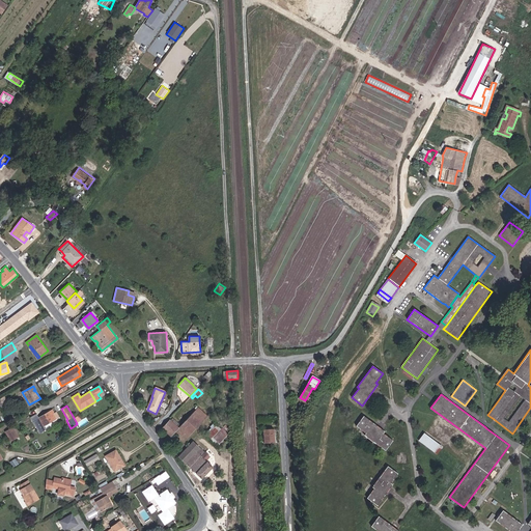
[(206,416),(197,408),(192,414),(200,423),(206,416)]
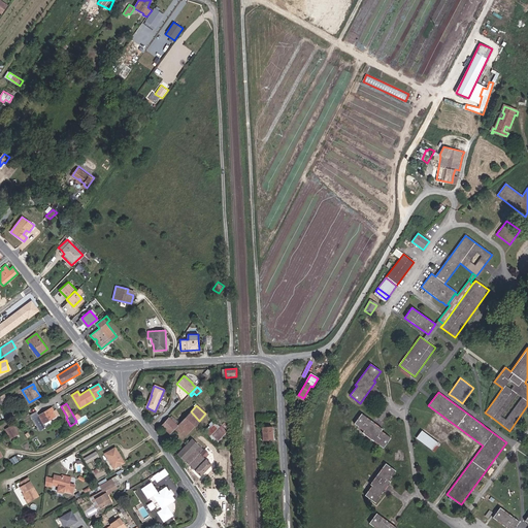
[(43,424),(59,415),(56,409),(54,410),(52,407),(38,416),(43,424)]
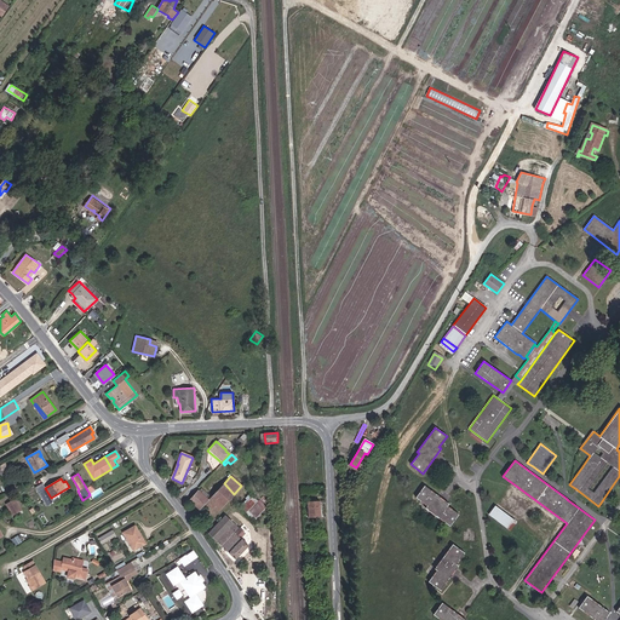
[(234,494),(224,483),(211,498),(207,500),(206,501),(217,514),(234,494)]
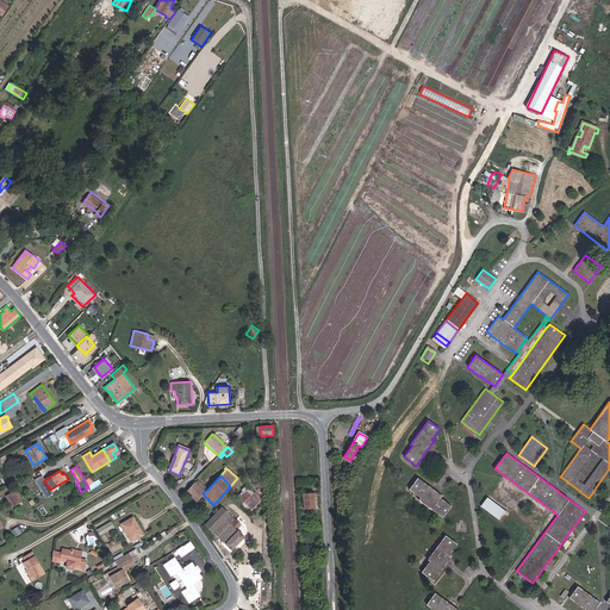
[(442,496),(418,478),(409,489),(421,497),(418,499),(443,517),(452,505),(441,498),(442,496)]
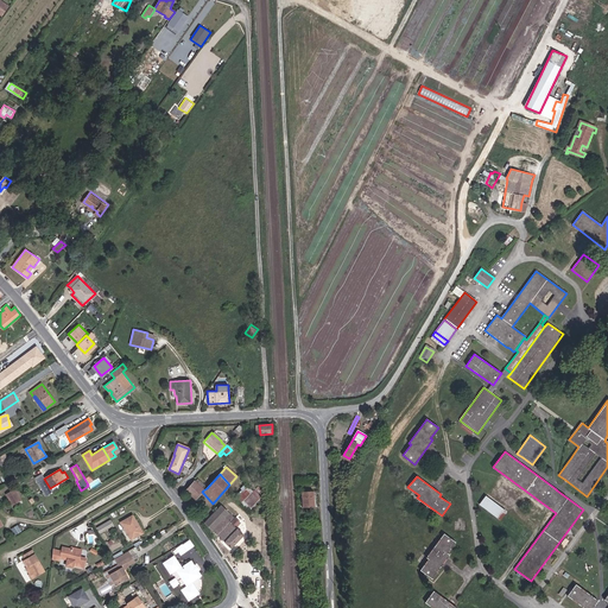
[(203,491),(207,488),(197,479),(195,482),(203,491)]
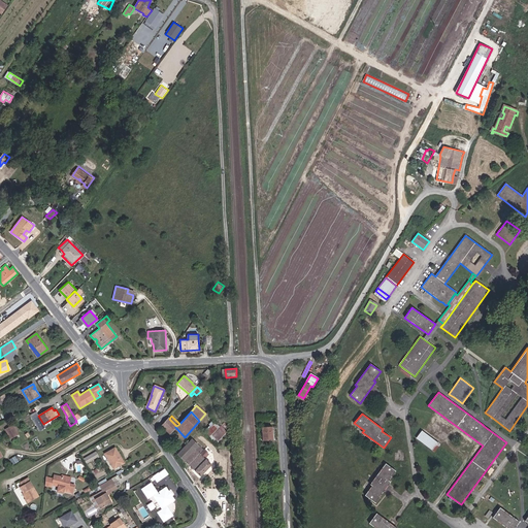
[(175,427),(176,426),(169,419),(161,426),(169,433),(175,427)]
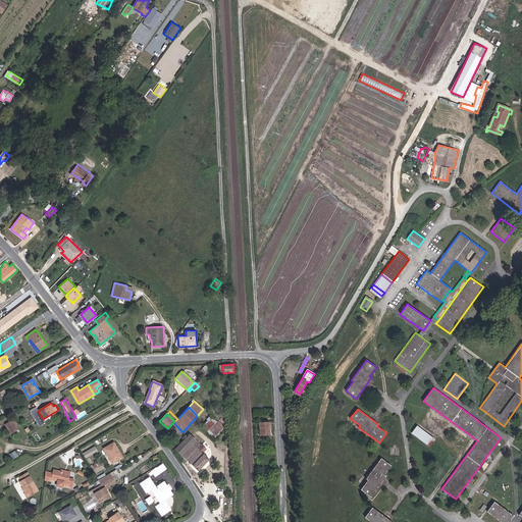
[(212,418),(206,424),(203,427),(206,430),(215,423),(215,422),(216,421),(212,418)]
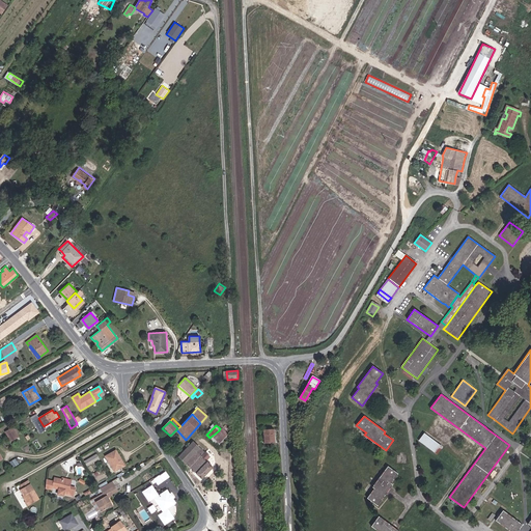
[(10,428),(4,431),(9,441),(16,437),(10,428)]
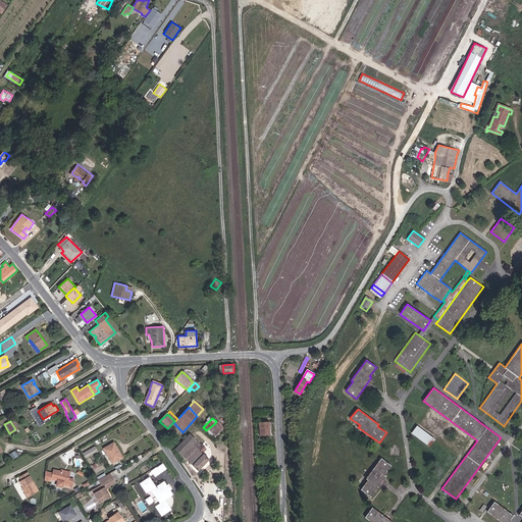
[(259,435),(270,434),(269,421),(259,422),(259,435)]
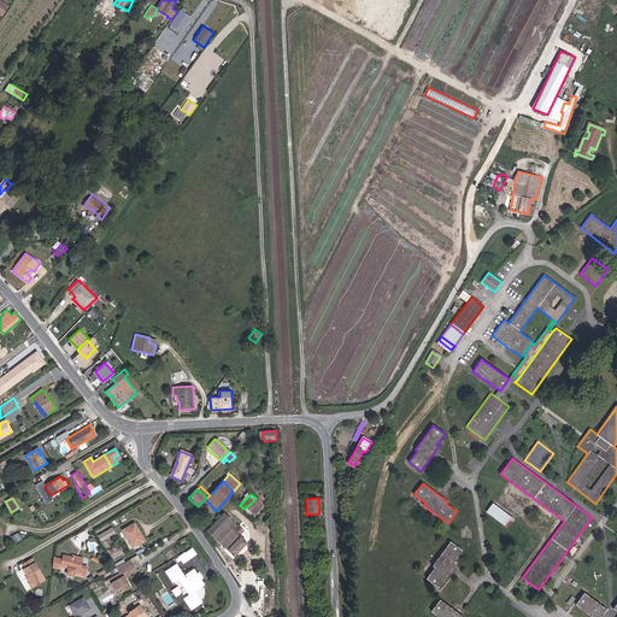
[(244,509),(247,512),(252,517),(262,507),(254,500),(244,509)]
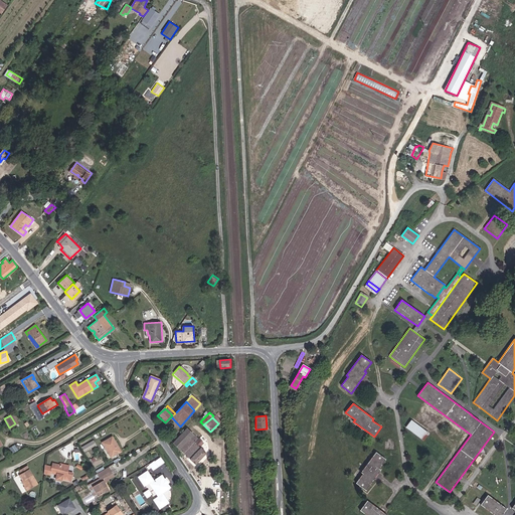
[(411,419),(406,426),(423,440),(430,434),(411,419)]
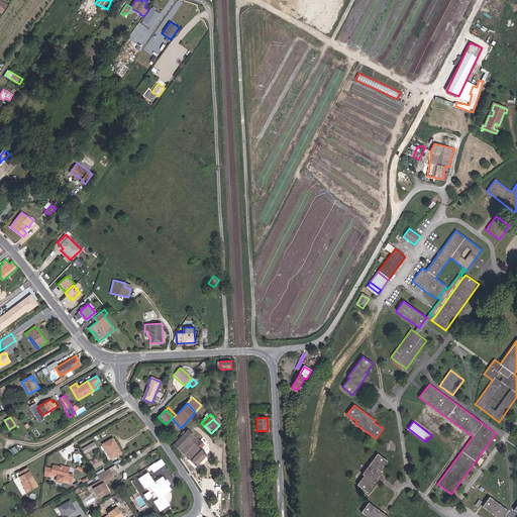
[(196,440),(197,439),(188,430),(174,444),(185,455),(196,440)]
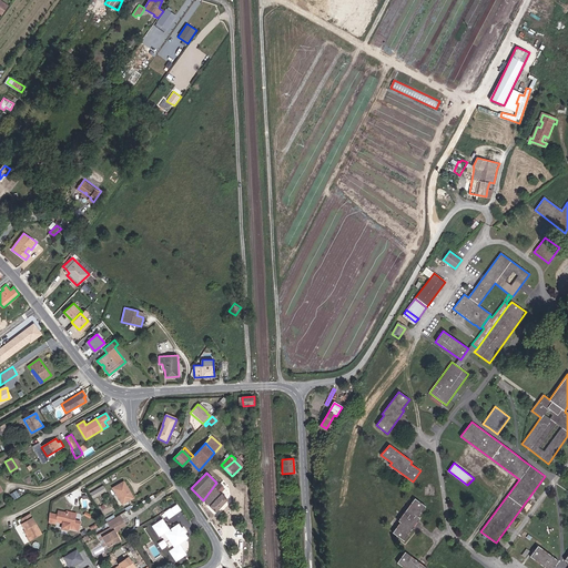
[(128,492),(129,490),(123,482),(112,488),(122,505),(132,499),(128,492)]
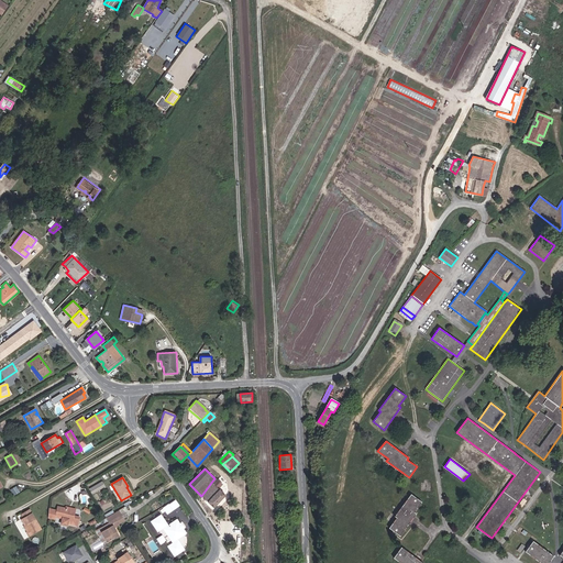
[(214,481),(213,479),(201,496),(213,508),(224,495),(218,488),(222,485),(217,478),(214,481)]
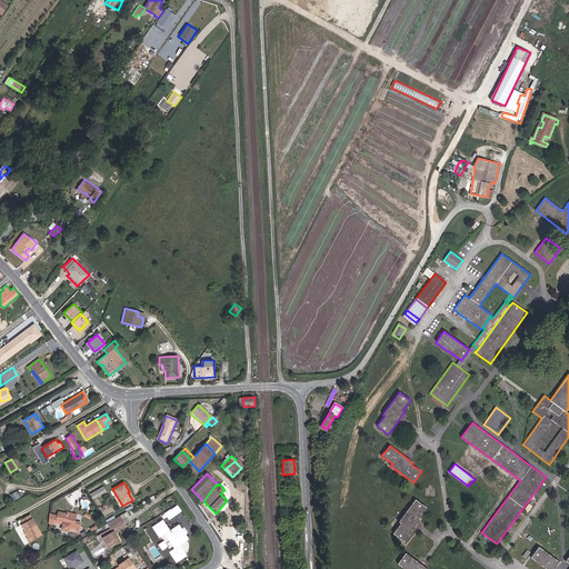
[(97,491),(90,496),(92,499),(106,491),(102,486),(96,489),(97,491)]
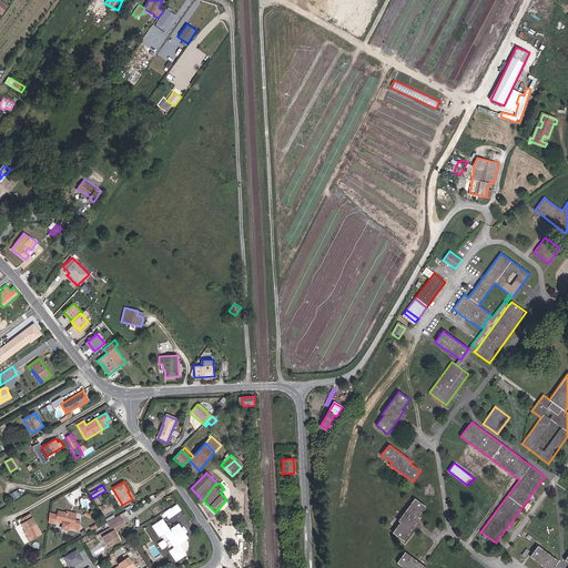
[(393,533),(404,540),(419,518),(418,516),(426,506),(415,498),(398,520),(401,523),(393,533)]
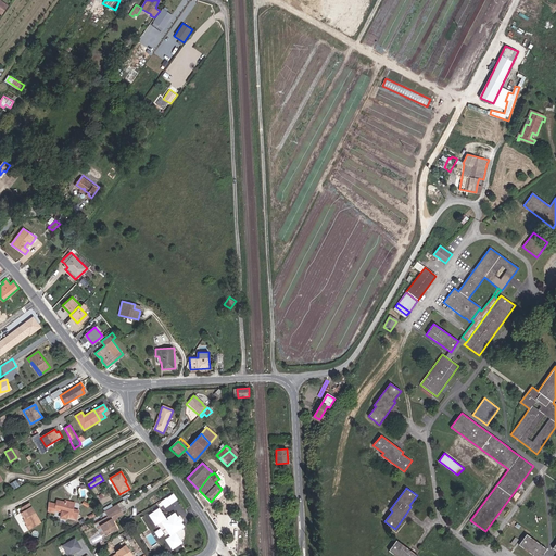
[(165,500),(169,505),(177,501),(173,495),(165,500)]
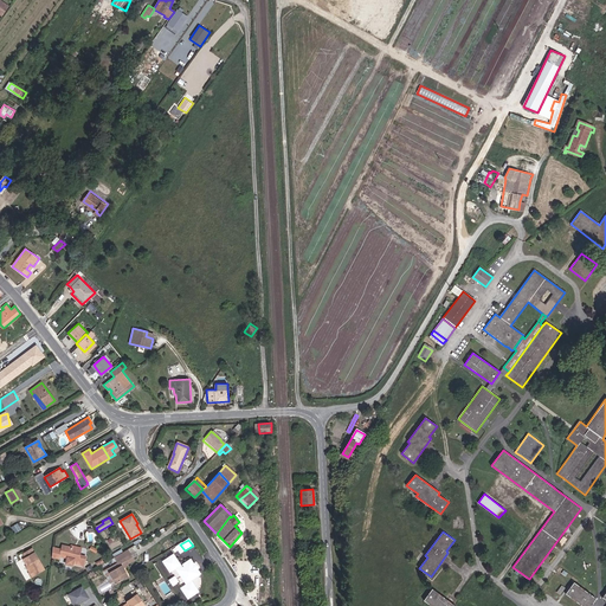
[(179,555),(185,550),(180,545),(174,548),(179,555)]
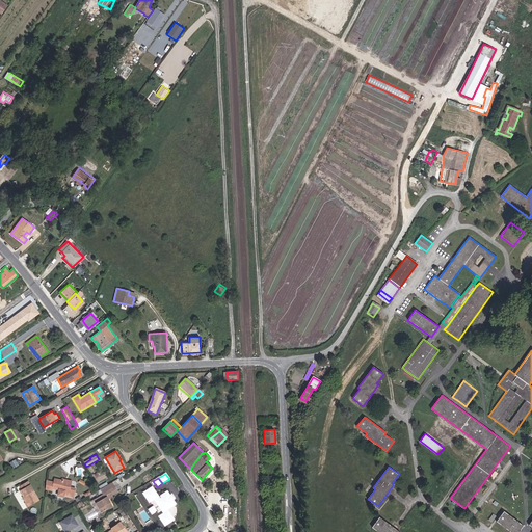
[(71,483),(60,481),(54,480),(52,489),(63,491),(62,496),(71,498),(72,491),(69,491),(70,488),(71,483)]
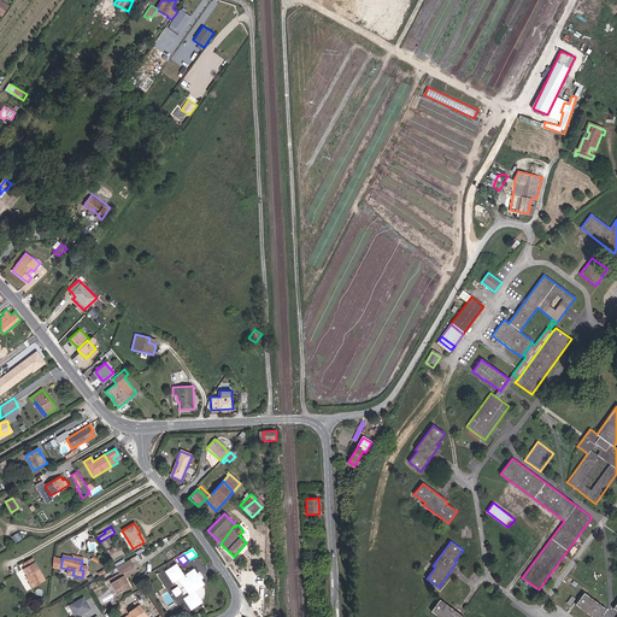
[(28,575),(25,577),(28,582),(31,589),(45,581),(31,558),(23,563),(25,568),(23,569),(28,575)]
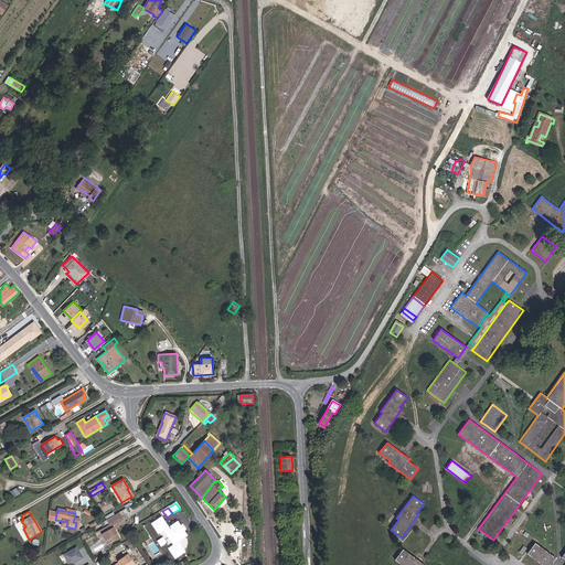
[(119,519),(117,514),(106,520),(105,521),(108,525),(119,519)]
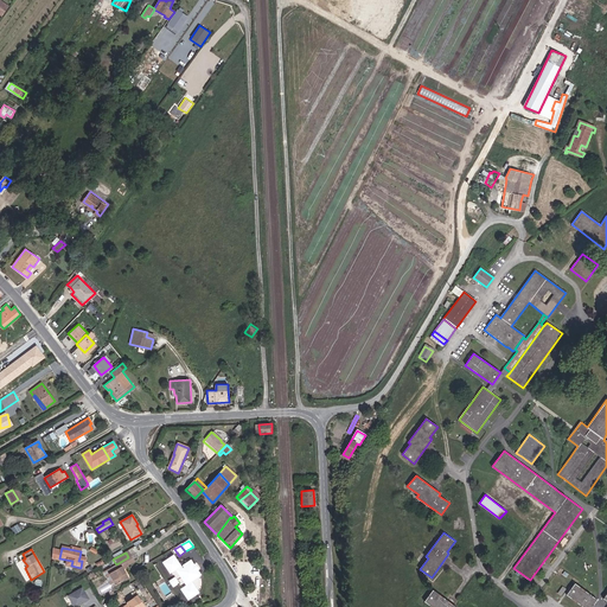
[(199,576),(196,572),(192,566),(189,562),(180,568),(172,556),(161,563),(167,572),(174,567),(187,587),(180,592),(186,600),(197,593),(190,582),(199,576)]
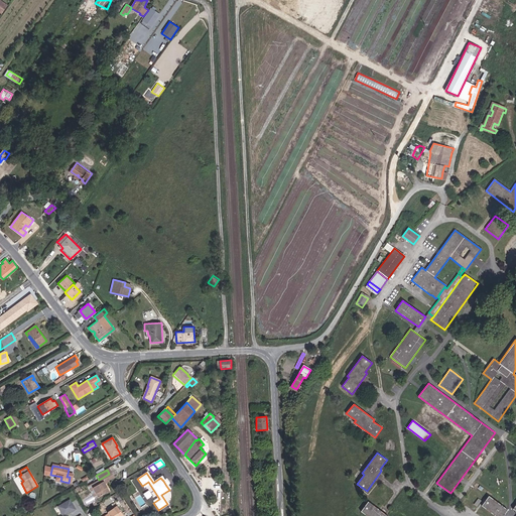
[(112,478),(109,474),(99,480),(91,484),(99,497),(108,492),(105,485),(103,483),(107,481),(112,478)]
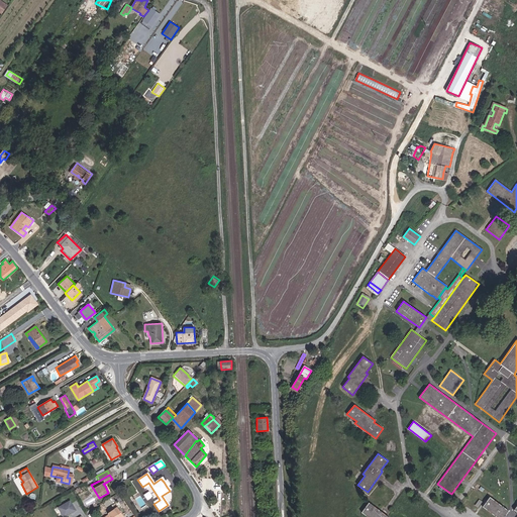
[(152,502),(153,504),(160,500),(148,483),(142,487),(144,489),(148,486),(157,499),(152,502)]
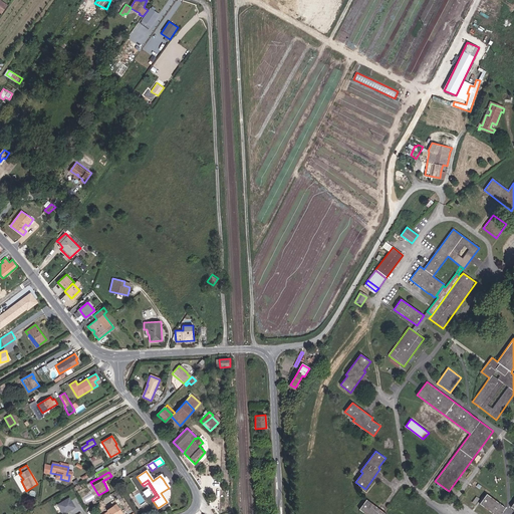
[(94,498),(98,495),(90,482),(86,485),(94,498)]
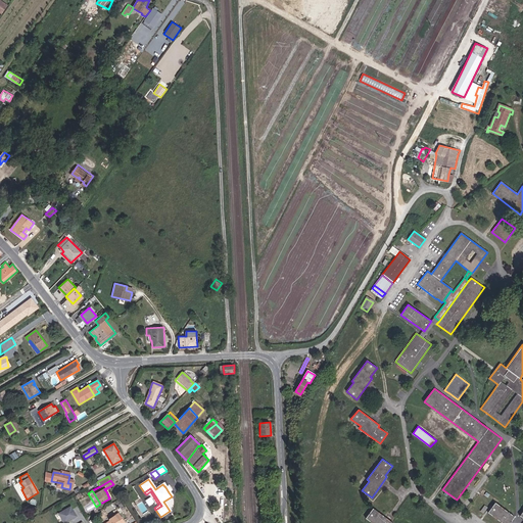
[(503,522),(509,522),(514,517),(495,503),(488,512),(503,522)]
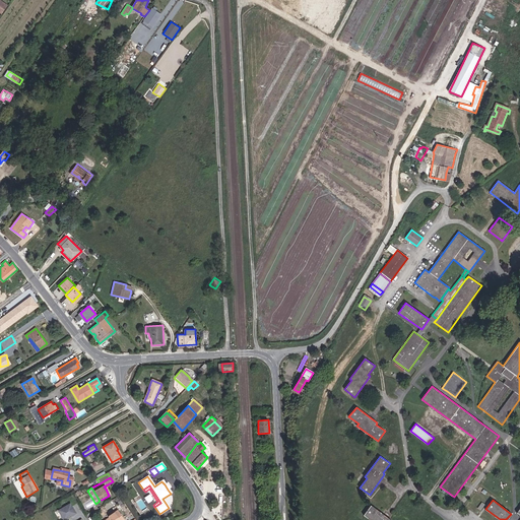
[(58,511),(63,519),(64,519),(68,518),(68,517),(70,515),(71,516),(76,514),(70,504),(58,511)]
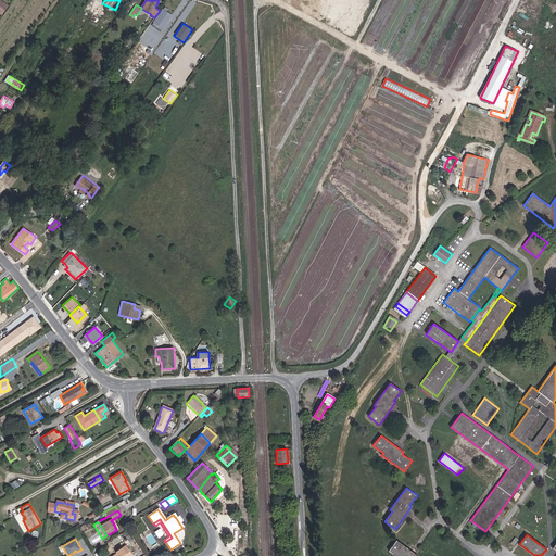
[(417,555),(396,540),(389,551),(395,555),(417,555)]
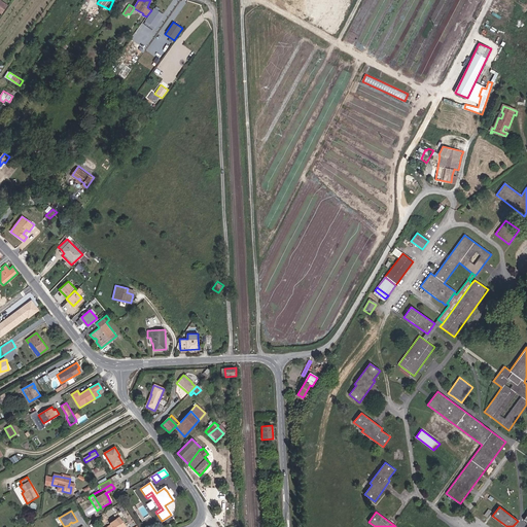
[(126,526),(119,518),(110,523),(111,524),(106,526),(126,526)]
